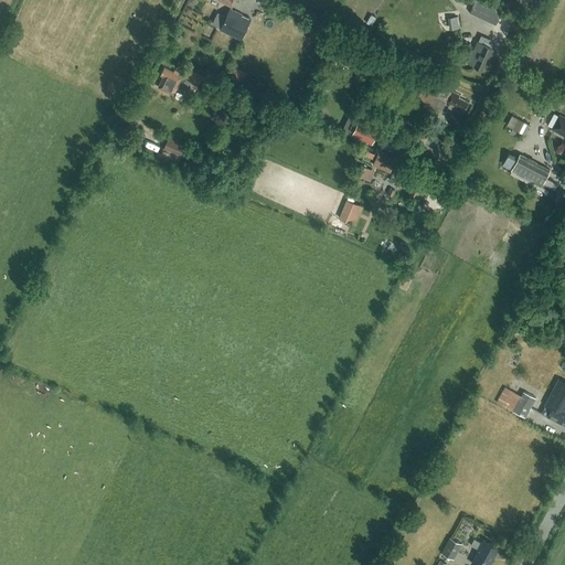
[(503,9),(487,0),(476,0),(475,4),(470,12),(496,24),(503,9)]
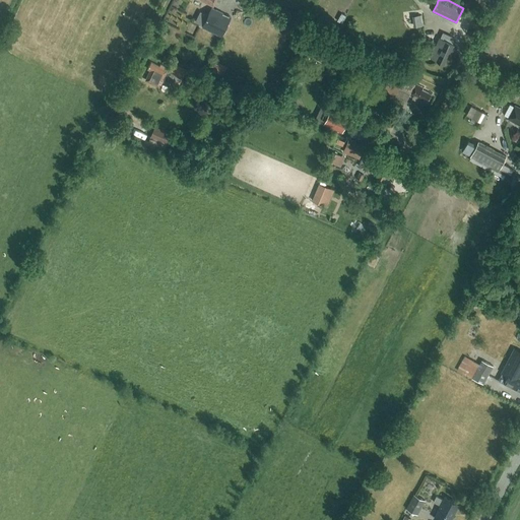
[(221,36),(231,17),(212,8),(202,26),(221,36)]
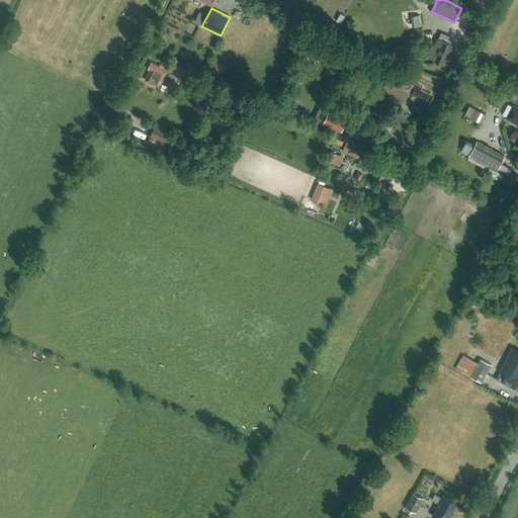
[(411,15),(412,27),(422,26),(422,14),(411,15)]
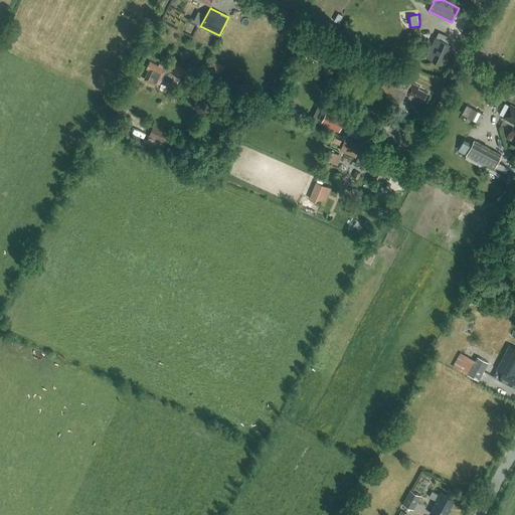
[(296,29),(287,49),(296,53),(305,33),(296,29)]
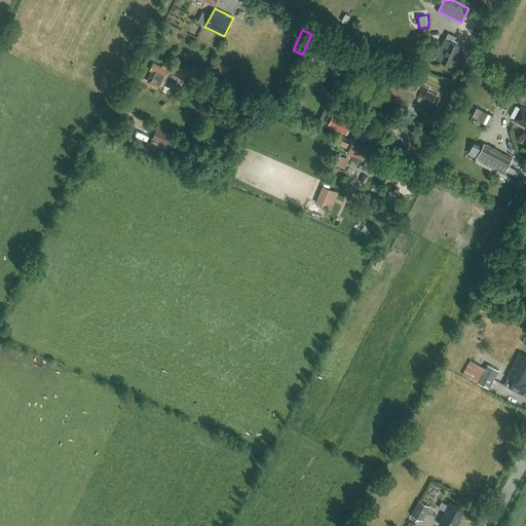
[(459,45),(460,38),(448,33),(437,59),(441,60),(441,61),(450,65),(453,57),(455,58),(460,45),(459,45)]
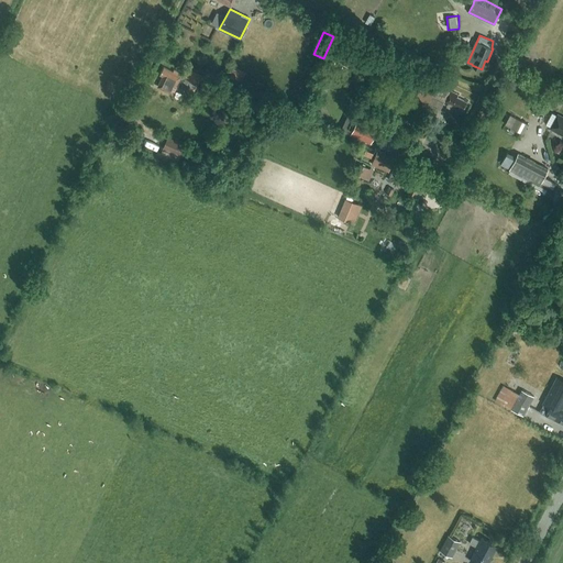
[(354,69),(360,55),(349,51),(343,65),(354,69)]
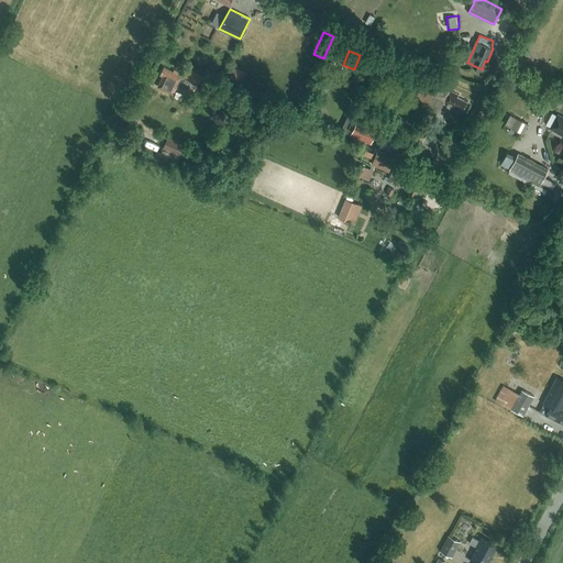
[(229,79),(242,85),(249,72),(234,65),(229,79)]
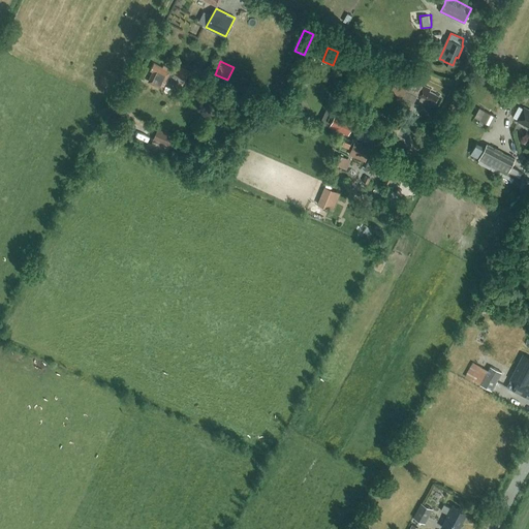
[(162,89),(165,83),(174,87),(176,82),(183,85),(189,71),(179,65),(177,69),(173,67),(172,70),(163,66),(162,68),(154,63),(151,70),(154,72),(149,82),(162,89)]
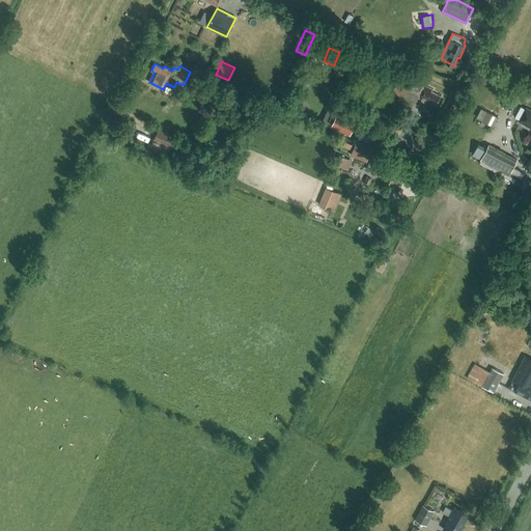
[(434,102),(437,103),(440,96),(431,91),(432,89),(424,85),(423,86),(412,81),(408,91),(418,96),(418,98),(432,104),(434,102)]
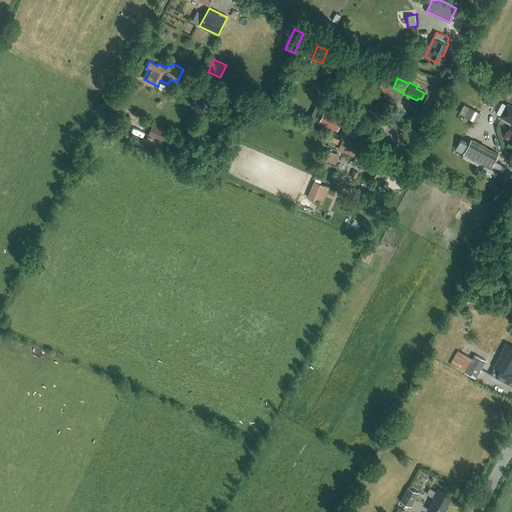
[(213,104),(218,94),(212,91),(207,101),(213,104)]
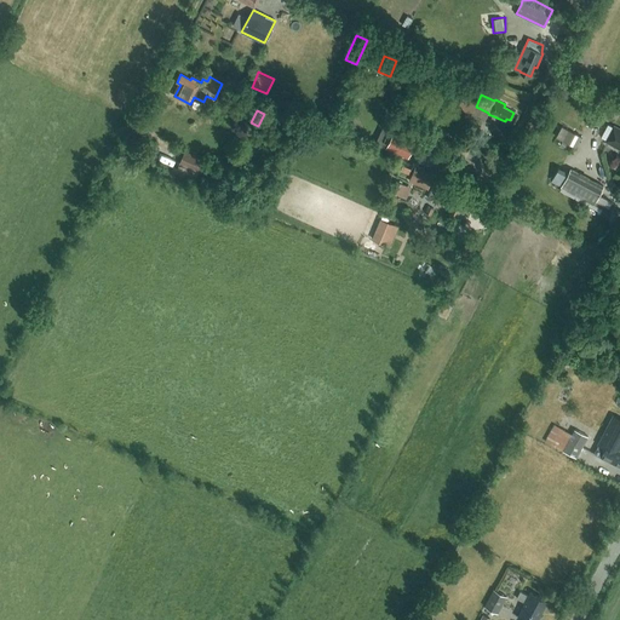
[(619,126),(615,125),(606,141),(619,148),(619,126)]
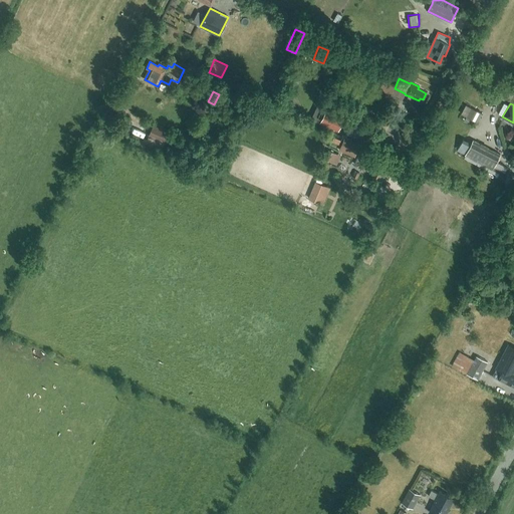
[(478,122),(482,113),(466,104),(461,113),(478,122)]
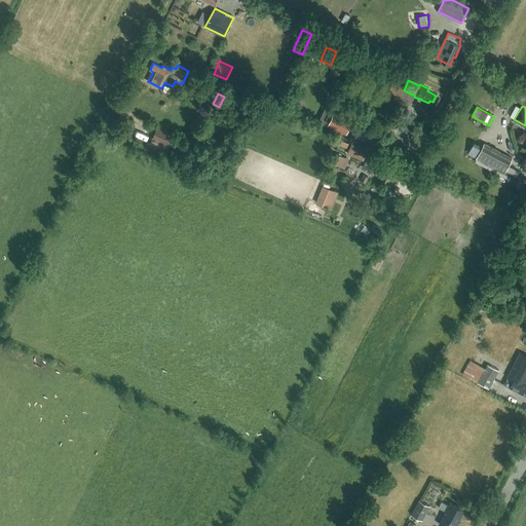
[(346,135),(353,120),(334,111),(327,125),(346,135)]
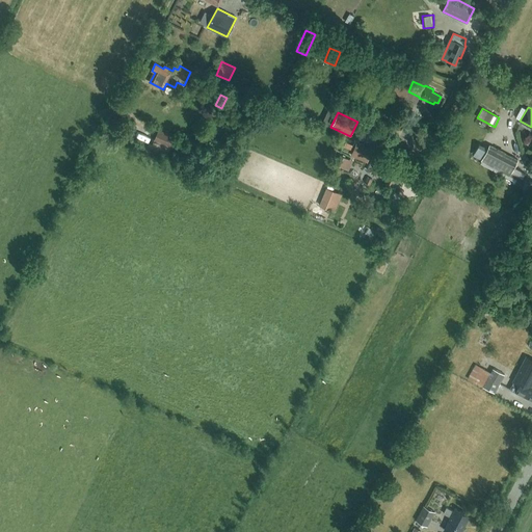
[(373,133),(384,139),(388,133),(376,128),(373,133)]
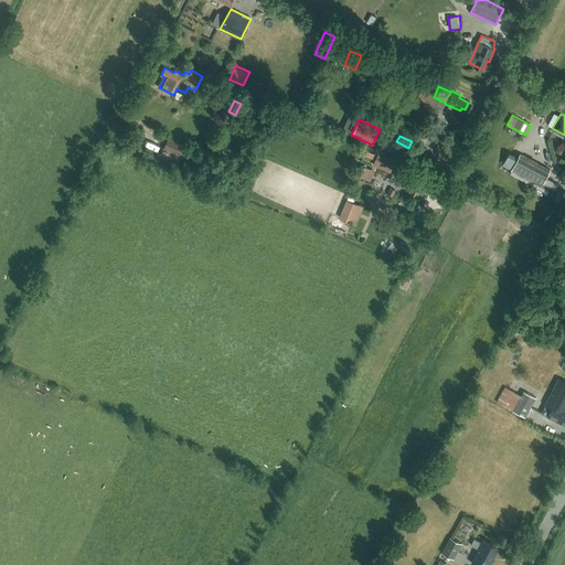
[(181,158),(187,145),(168,137),(162,150),(181,158)]
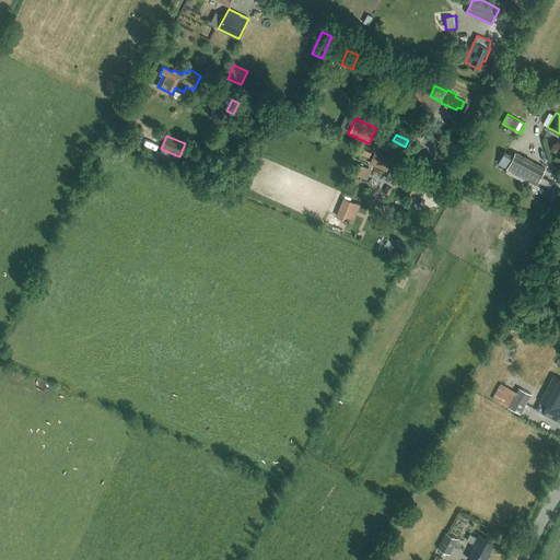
[(387,171),(393,159),(375,151),(370,163),(387,171)]
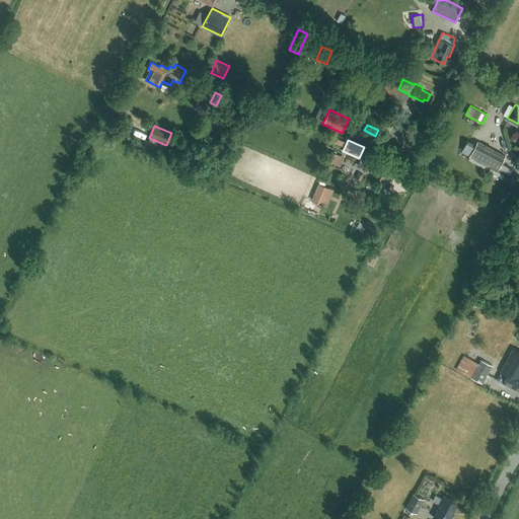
[(497,171),(505,156),(477,141),(469,156),(497,171)]
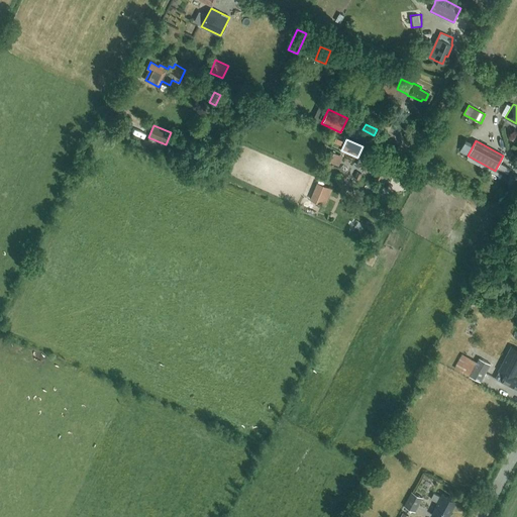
[(333,163),(337,153),(330,150),(326,160),(333,163)]
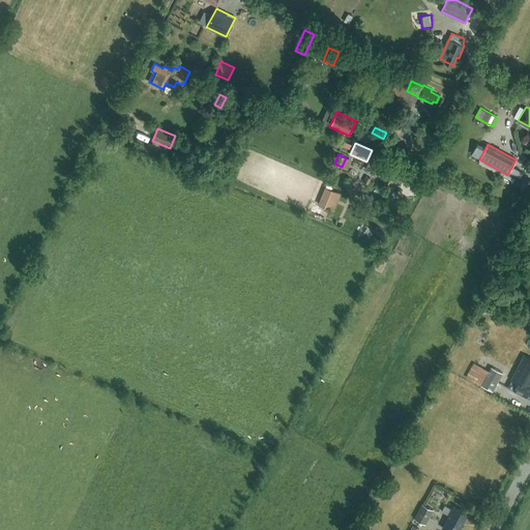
[(396,181),(401,173),(390,169),(391,167),(374,159),(369,171),(385,178),(384,181),(384,183),(385,184),(388,186),(390,185),(391,184),(393,180),(396,181)]
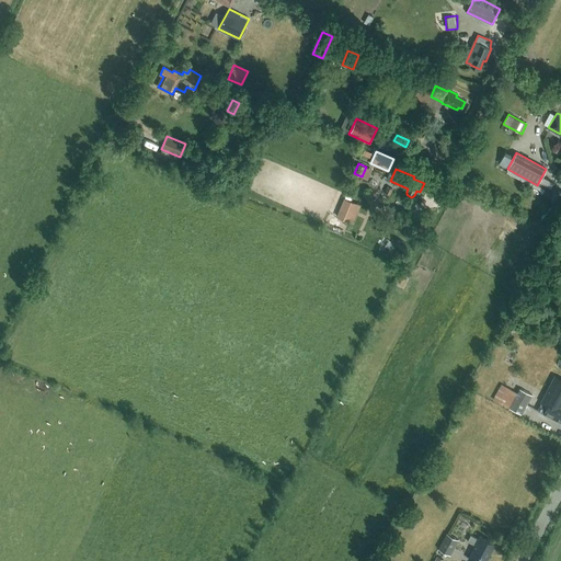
[(393,189),(387,186),(385,193),(391,196),(393,189)]
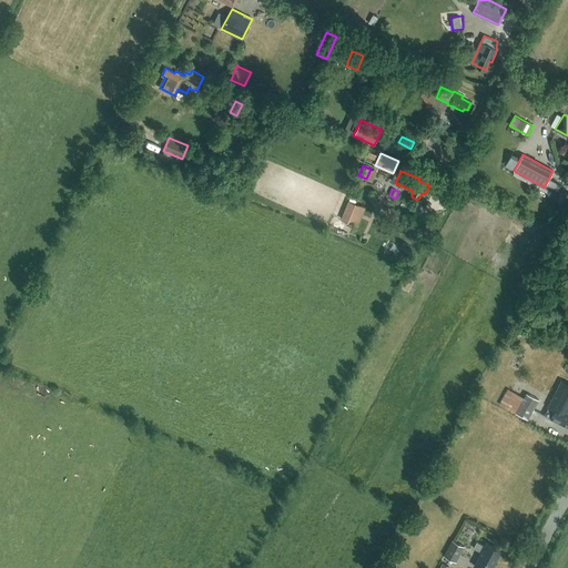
[(357,225),(365,208),(348,200),(341,219),(357,225)]
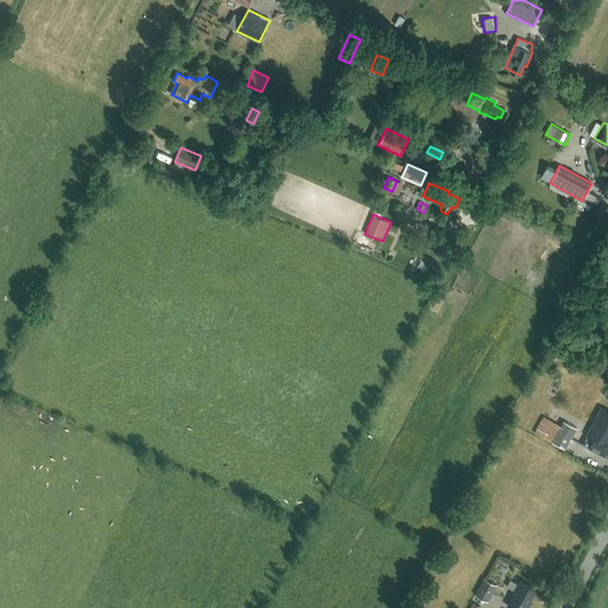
[(539,225),(523,214),(519,220),(537,230),(539,225)]
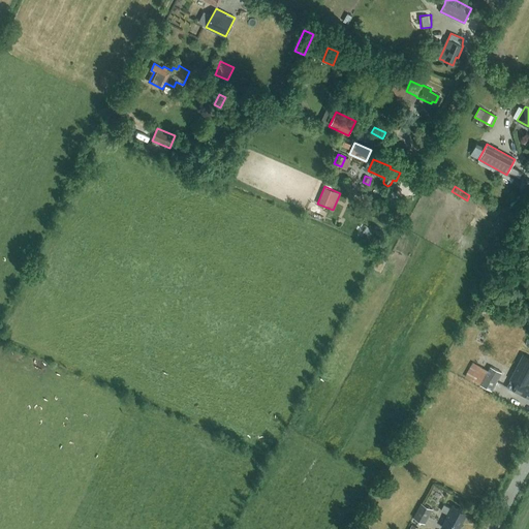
[(390,223),(396,213),(386,208),(381,219),(390,223)]
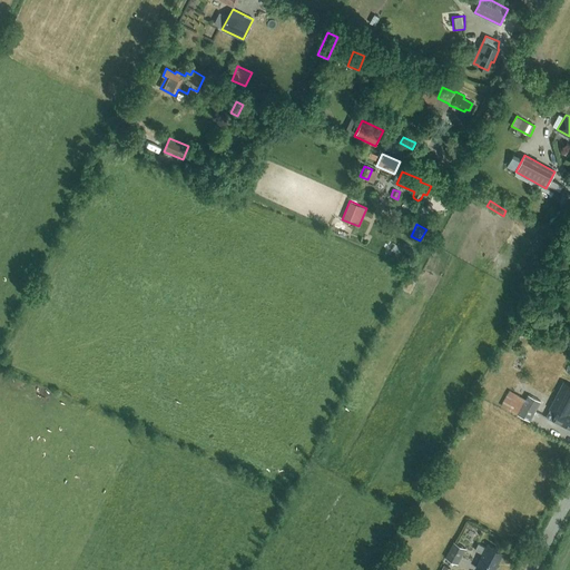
[(414,277),(424,256),(419,254),(413,265),(409,274),(414,277)]
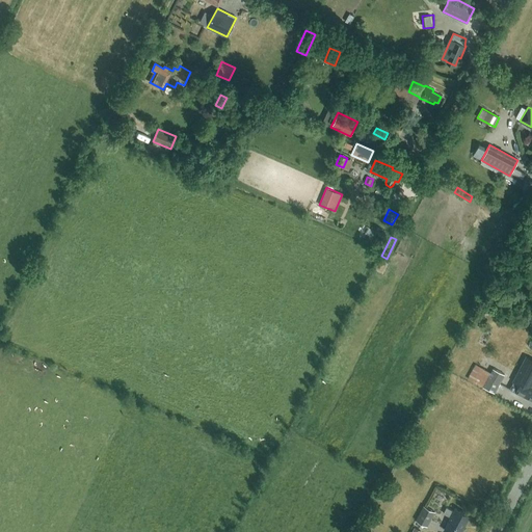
[(476,364),(468,378),(494,393),(504,374),(493,368),(490,372),(476,364)]
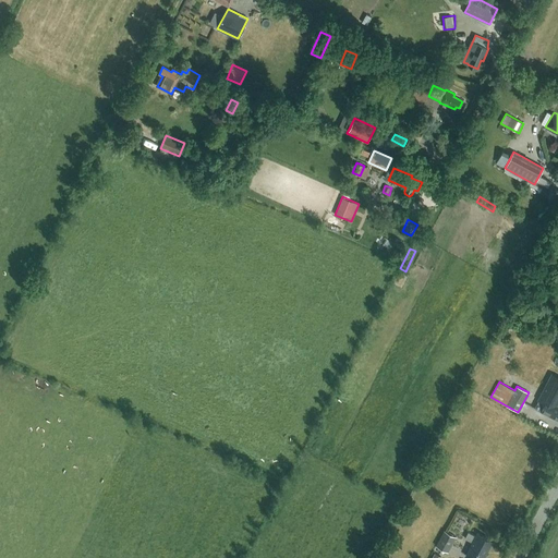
[(557,420),(557,405),(557,403),(548,398),(545,402),(540,400),(535,408),(542,411),(541,411),(557,420)]
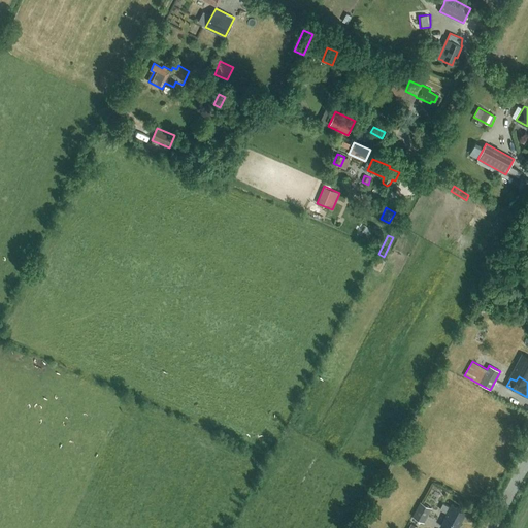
[(424,522),(431,507),(421,501),(413,516),(424,522)]
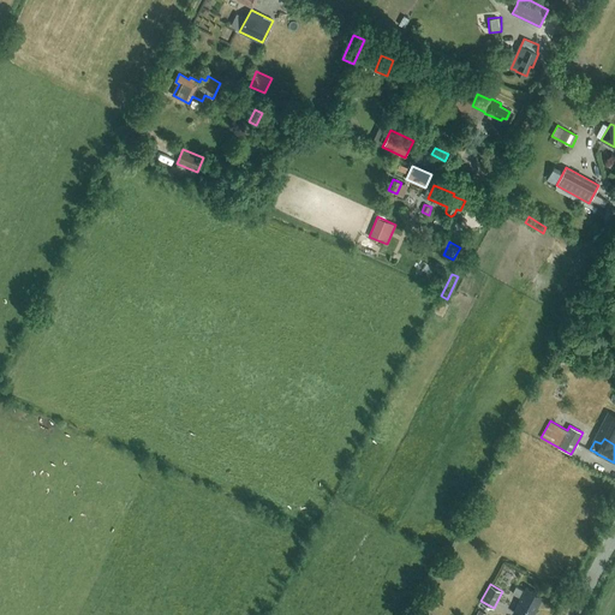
[(519,614),(532,614),(543,596),(525,587),(524,590),(517,586),(513,593),(520,597),(513,613),(519,614)]
